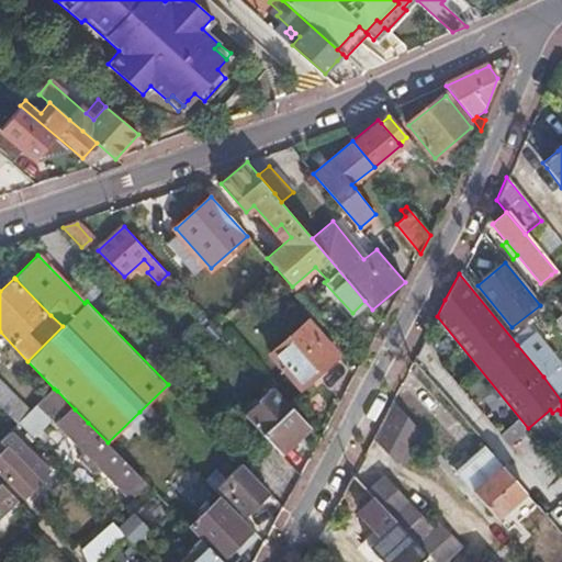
[(306,319),(270,352),(301,388),(338,355),(306,319)]
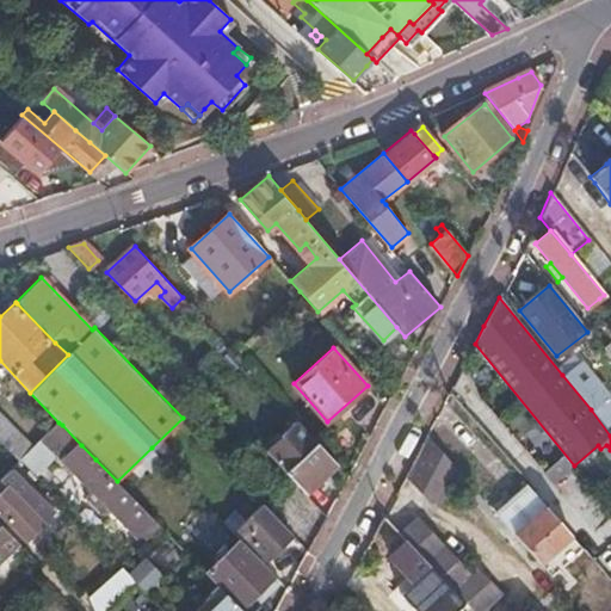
[(572,368),(562,375),(591,409),(605,397),(574,358),(568,363),(572,368)]
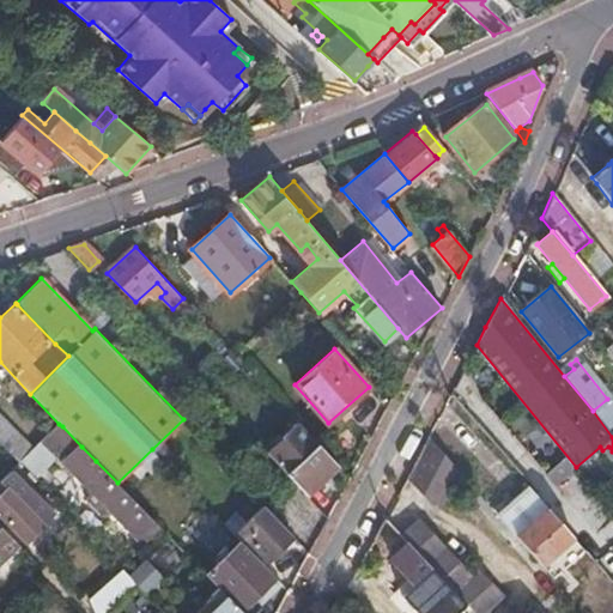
[(509,454),(516,448),(462,388),(455,394),(509,454)]
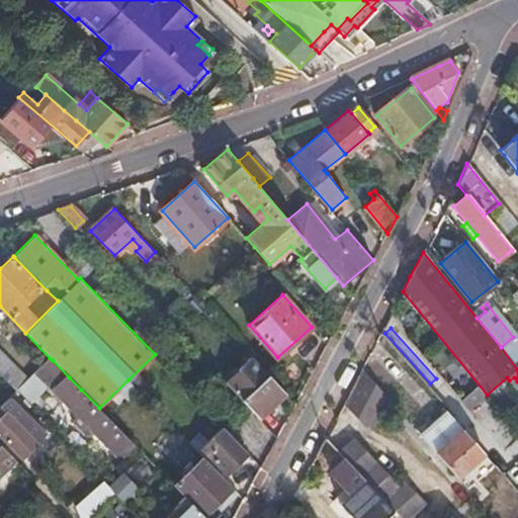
[(259,416),(284,392),(250,354),(224,380),(259,416)]
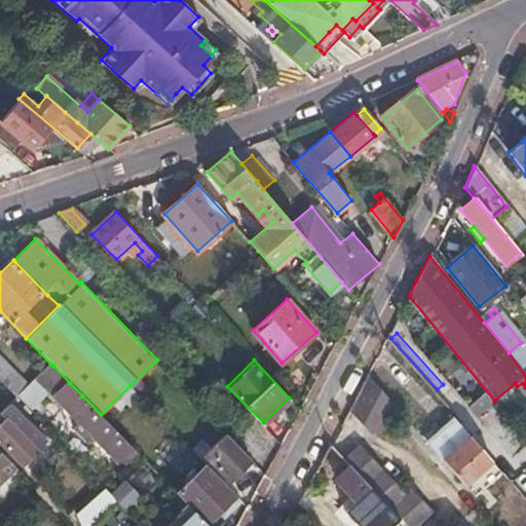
[(70,383),(53,366),(39,379),(55,397),(70,383)]
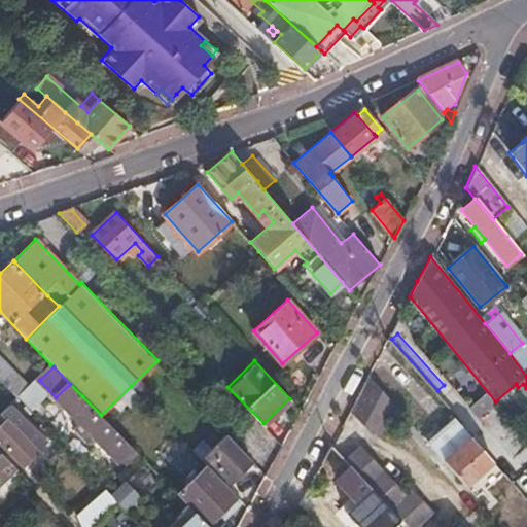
[(395,408),(366,375),(362,383),(390,413),(395,408)]
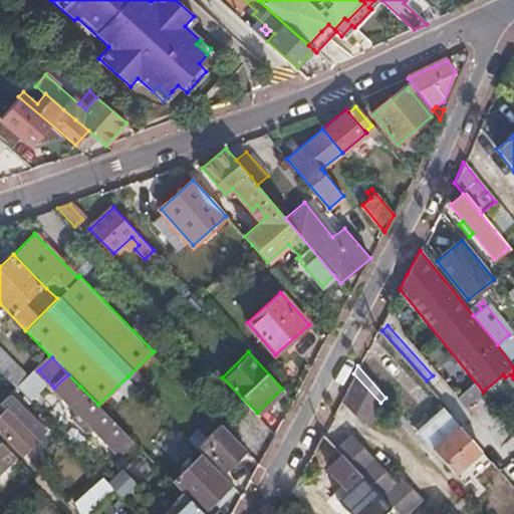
[(380,403),(353,373),(339,401),(338,402),(356,421),(364,420),(380,403)]
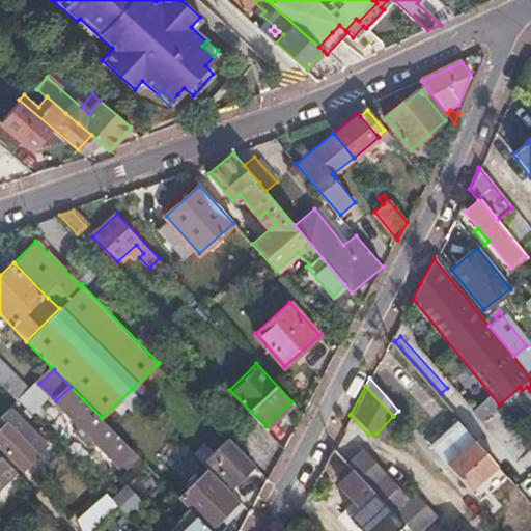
[(139,457),(102,418),(83,399),(68,414),(126,472),(139,457)]
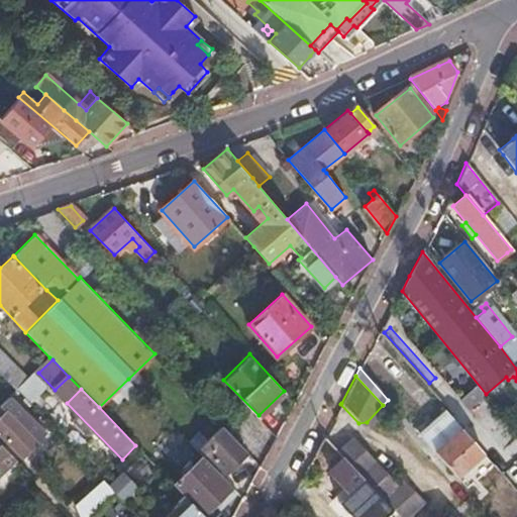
[(516,413),(505,399),(494,407),(516,434),(516,433),(516,413)]
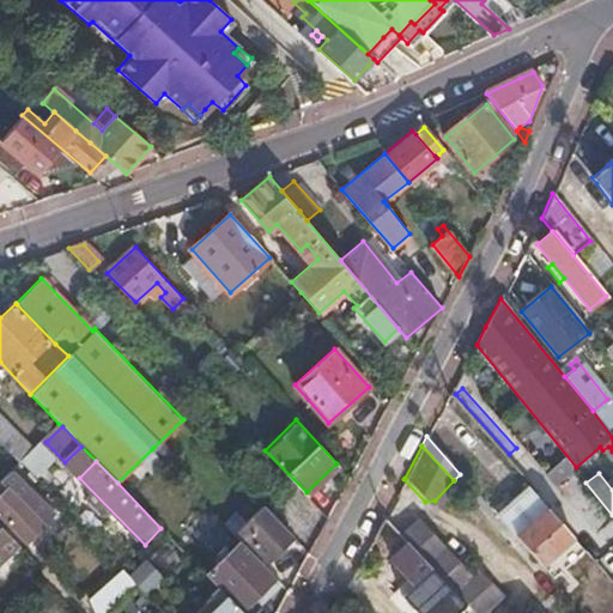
[(42,522),(0,480),(0,513),(24,539),(42,522)]
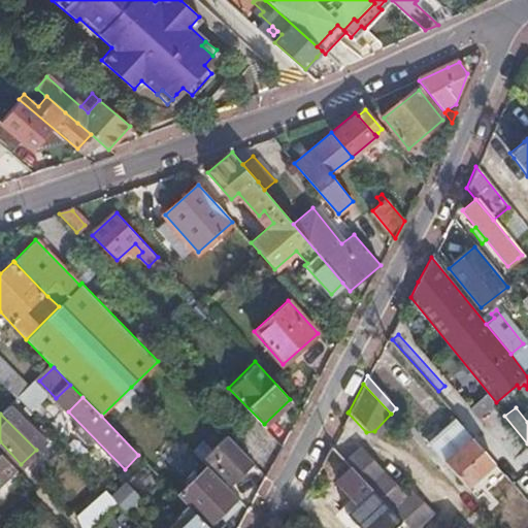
[(471,493),(498,469),(454,419),(427,443),(471,493)]
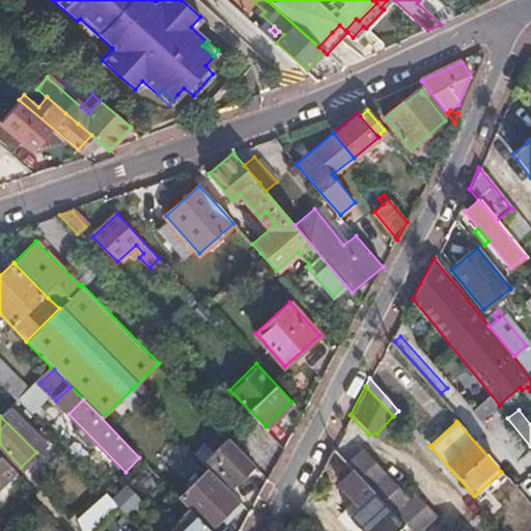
[(228,487),(253,464),(228,438),(202,462),(207,467),(228,487)]
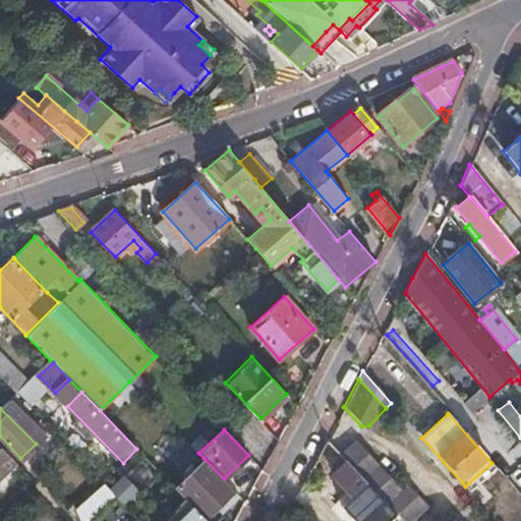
[(340,456),(326,441),(316,457),(331,473),(329,475),(343,490),(334,500),(354,520),(390,520),(396,516),(387,505),(371,489),(340,456)]
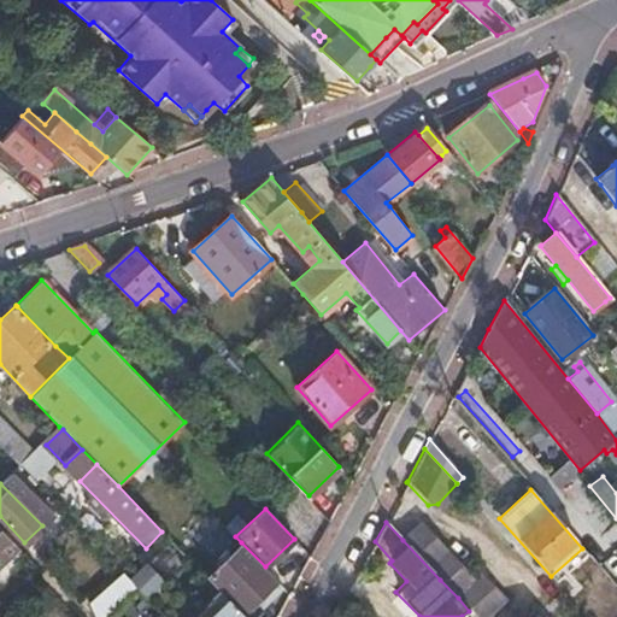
[(421,523),(403,540),(440,580),(458,598),(469,611),(475,616),(485,616),(506,597),(482,571),(474,577),(421,523)]
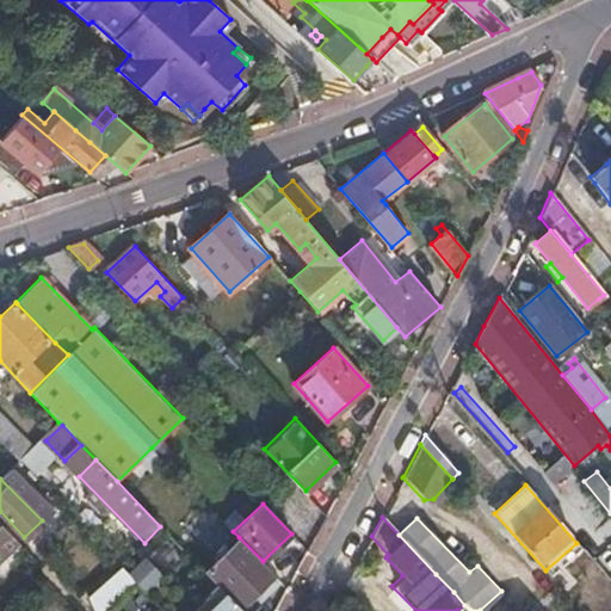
[(0,555),(17,541),(0,523),(0,555)]
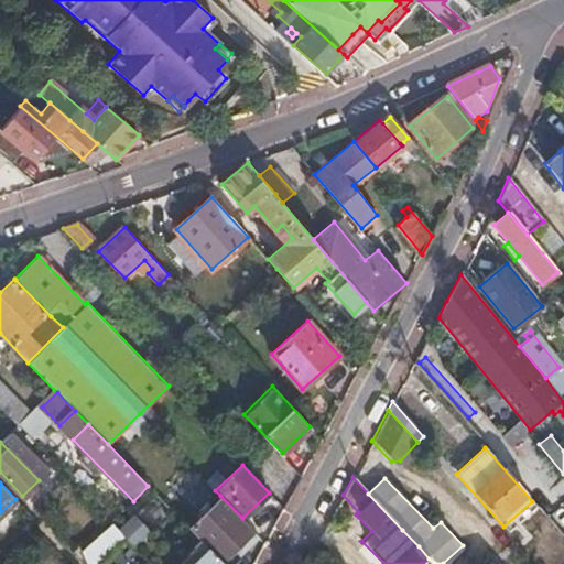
[(120,530),(123,533),(134,545),(171,509),(164,501),(155,494),(120,530)]
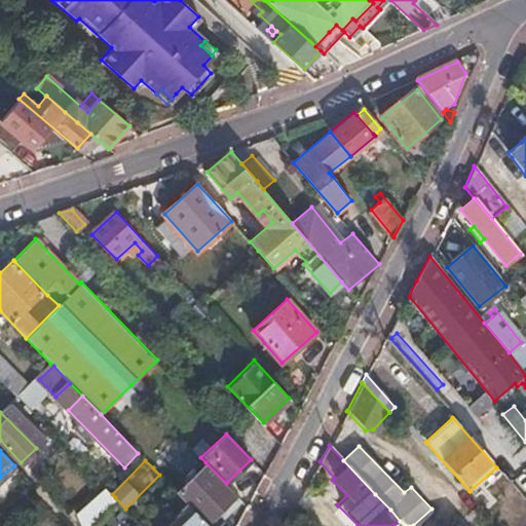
[(159,475),(163,479),(171,472),(159,460),(153,467),(159,475)]
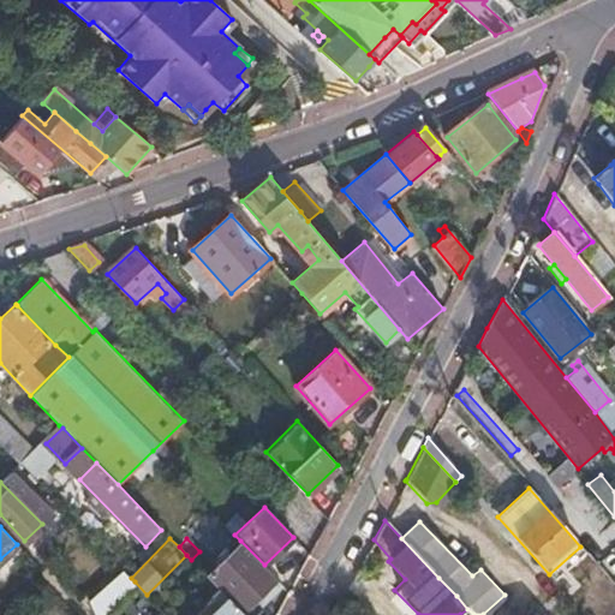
[(269,597),(282,584),(264,565),(240,541),(206,574),(225,595),(242,611),(262,590),(269,597)]
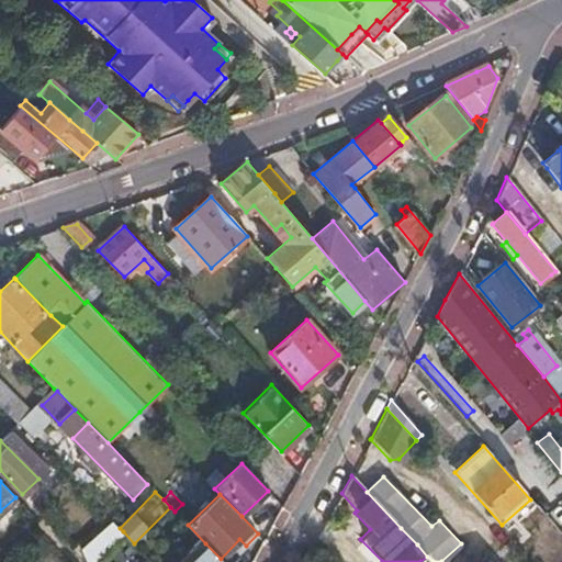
[(82,549),(91,561),(108,548),(123,531),(120,528),(112,520),(82,549)]
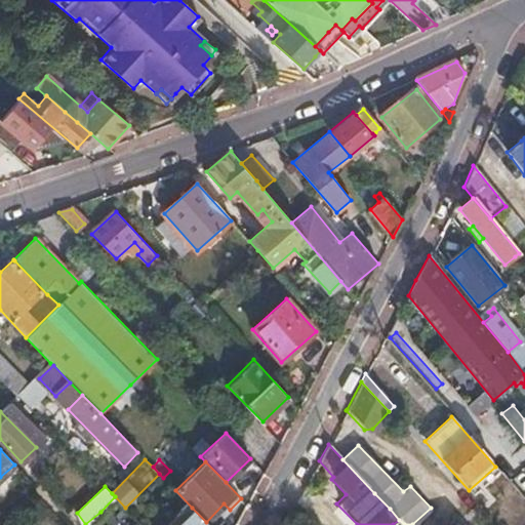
[(209,524),(206,522),(192,508),(173,524),(209,524)]
